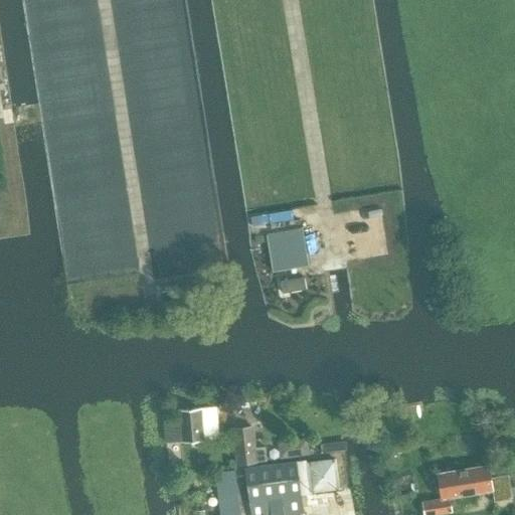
[(267,244),(271,272),(308,267),(302,229),(265,235),(266,236),(267,244)]
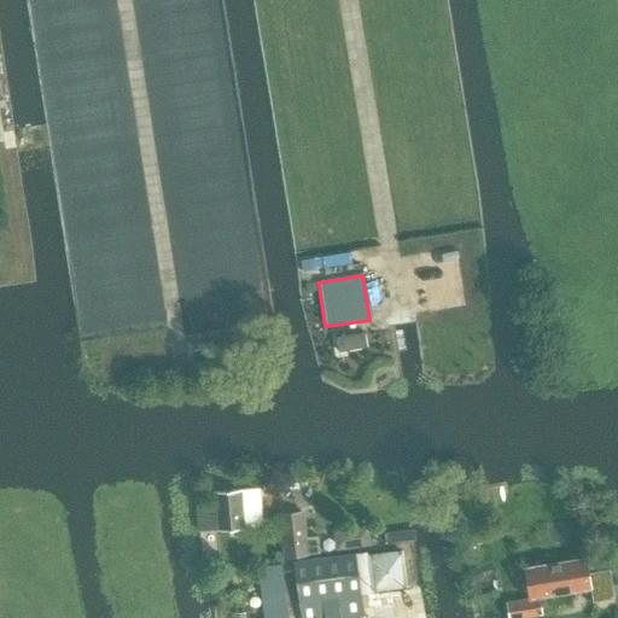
[(319,284),(307,286),(308,295),(320,293),(319,284)]
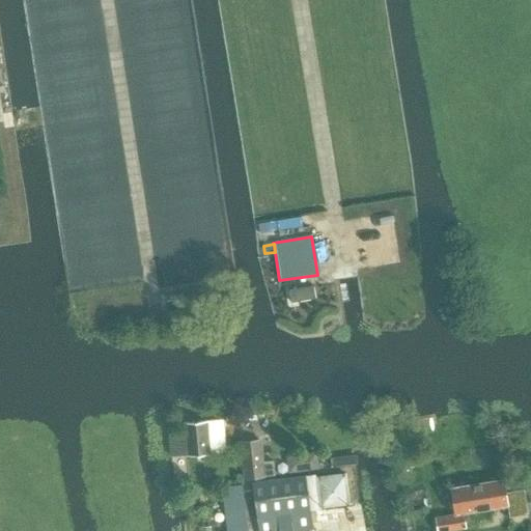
[(170,441),(172,457),(225,453),(222,421),(185,424),(186,440),(170,441)]
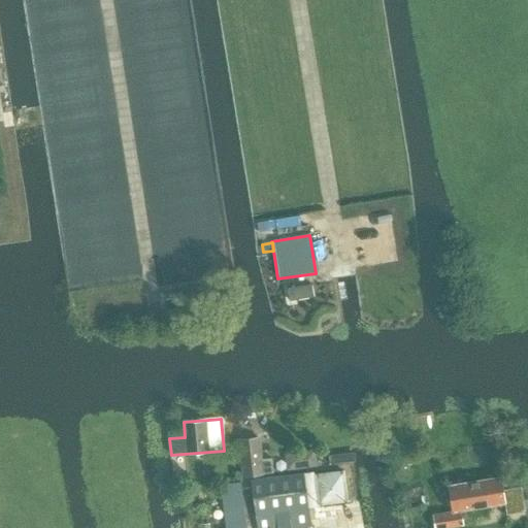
[(244,443),(250,475),(266,473),(262,440),(244,443)]
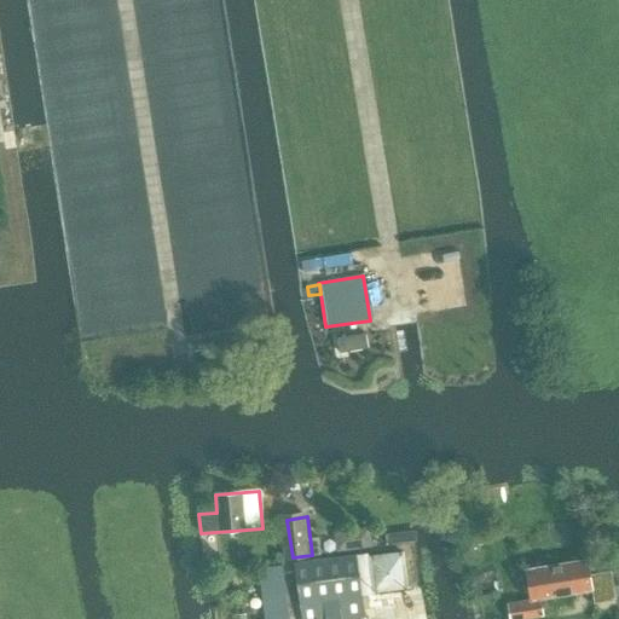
[(369,528),(335,533),(337,553),(371,548),(369,528)]
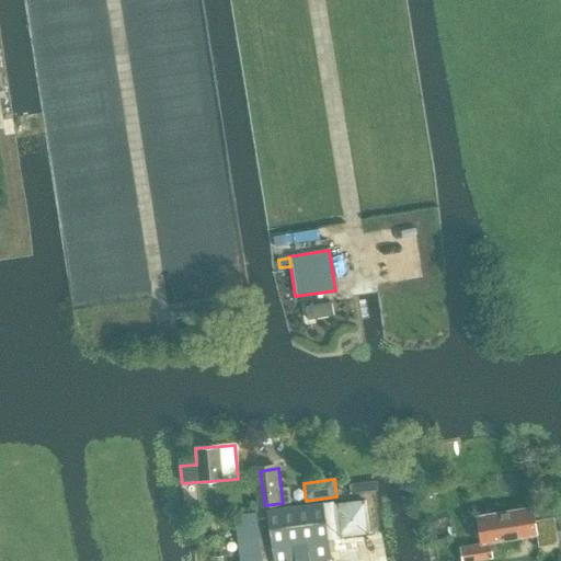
[(331,505),(335,538),(368,534),(364,501),(331,505)]
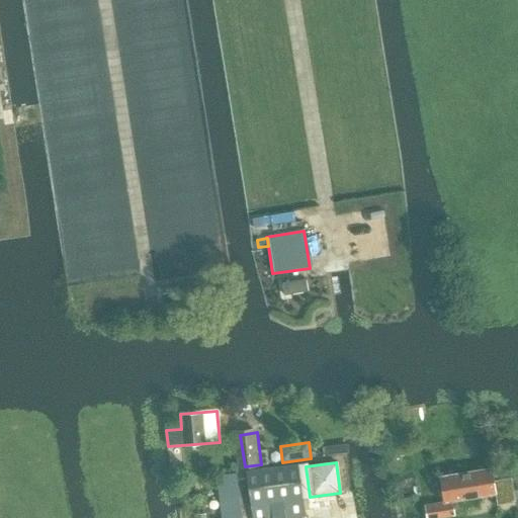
[(246,471),(251,517),(291,517),(306,516),(298,464),(246,471)]
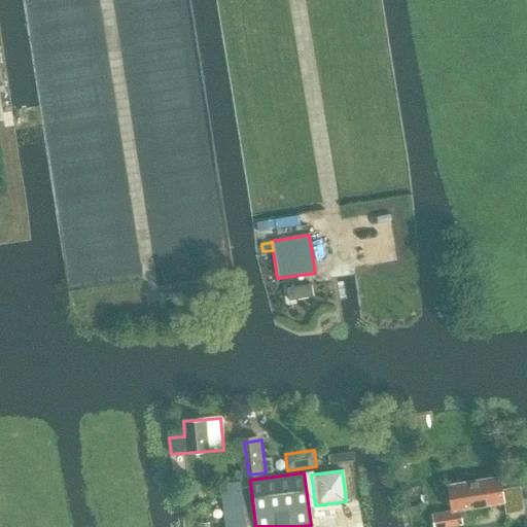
[(434,526),(444,526),(462,524),(459,510),(518,499),(515,485),(520,484),(518,475),(499,477),(447,485),(451,511),(432,514),(434,526)]
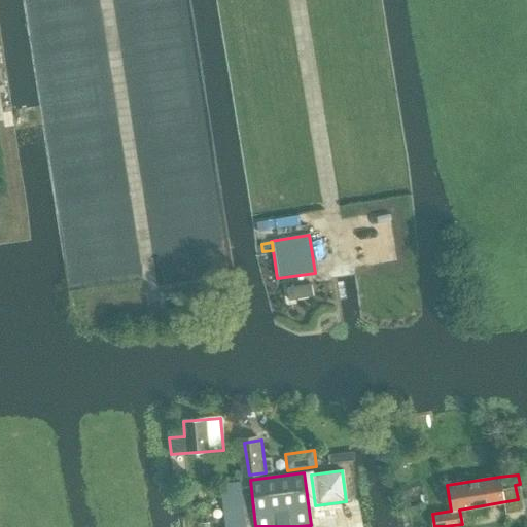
[(220,483),(225,526),(246,526),(241,481),(220,483)]
